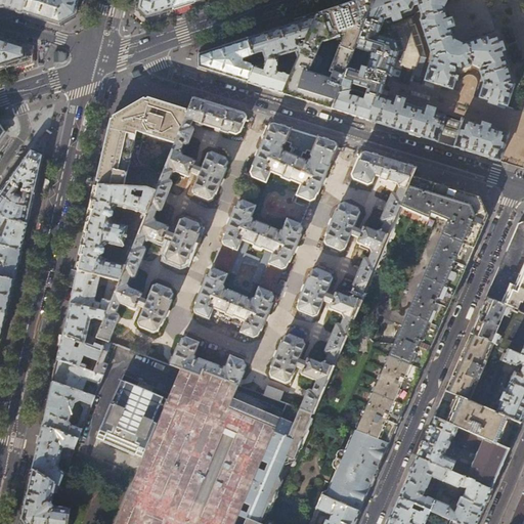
[(0,0),(0,6),(7,8),(24,13),(27,0),(0,0)]
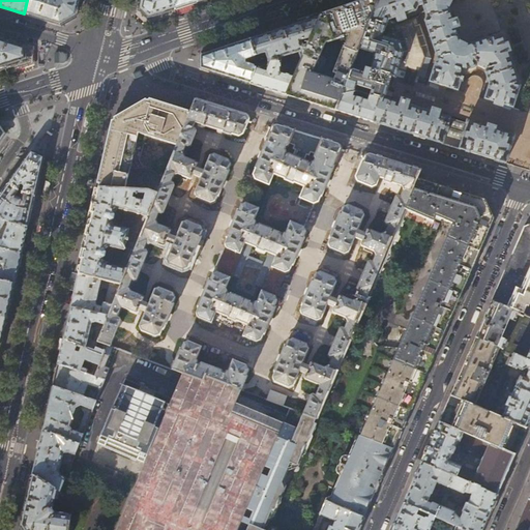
[(78,10),(80,0),(27,0),(24,13),(43,21),(60,26),(77,17),(77,15),(78,12),(78,10)]
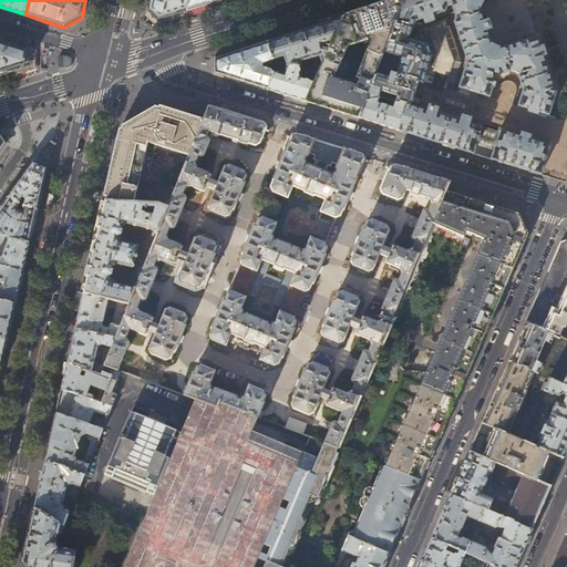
[(152,0),(150,10),(160,20),(177,14),(187,11),(192,0),(152,0)]
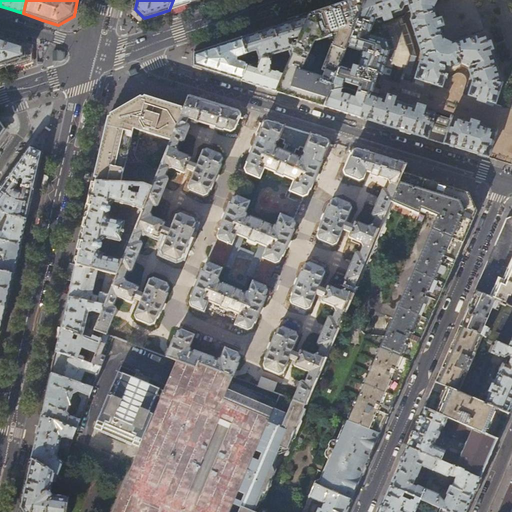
[(173,0),(169,10),(196,1),(198,0),(173,0)]
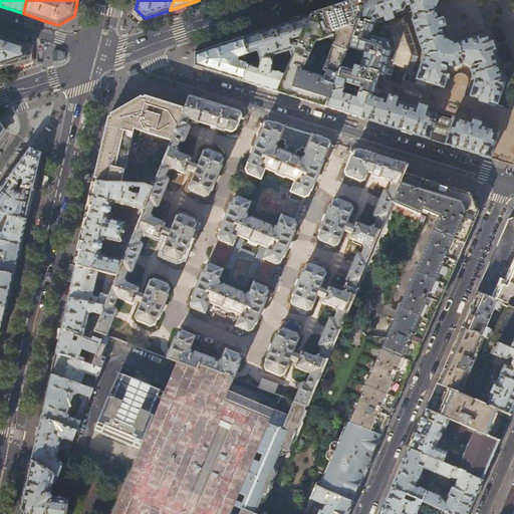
[(311,16),(301,39),(298,45),(291,61),(288,68),(277,92),(298,99),(325,107),(333,86),(343,61),(348,46),(365,0),(359,0),(322,12),(311,16)]
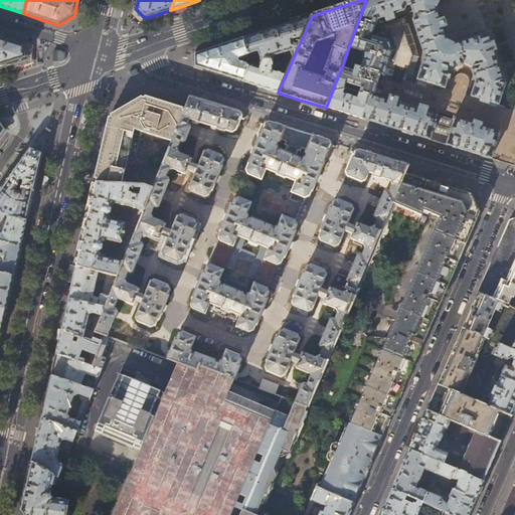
[(366,0),(349,46),(365,52),(362,64),(358,63),(357,66),(344,61),(334,87),(345,90),(347,84),(361,89),(359,94),(369,98),(362,119),(395,129),(492,159),(501,132),(482,126),(483,125),(482,124),(476,122),(475,123),(474,124),(456,118),(455,120),(427,112),(427,110),(427,109),(421,107),(419,108),(419,110),(398,104),(398,102),(397,99),(391,98),(389,99),(389,101),(374,96),(380,75),(384,76),(387,67),(398,71),(396,77),(401,79),(403,73),(414,75),(419,57),(406,16),(394,20),(393,15),(404,11),(406,6),(410,5),(415,18),(414,20),(426,57),(419,80),(446,89),(451,72),(462,66),(463,63),(473,66),(472,68),(477,80),(473,97),(481,99),(481,100),(482,102),(487,104),(489,103),(489,102),(498,105),(505,82),(495,53),(496,53),(496,51),(494,44),(493,44),(492,44),(489,34),(455,45),(449,42),(445,29),(447,28),(448,26),(446,21),(444,20),(442,21),(438,8),(441,1),(444,0),(366,0)]
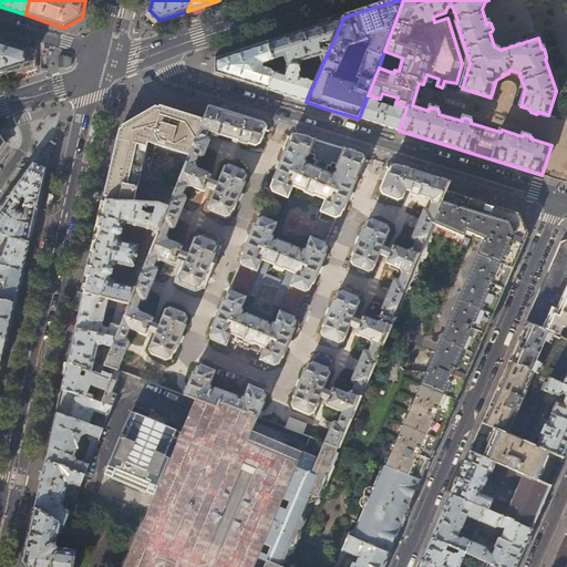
[(300,32),(270,42),(274,59),(275,61),(285,58),(288,68),(301,68),(300,63),(320,57),(322,64),(318,68),(321,68),(329,50),(325,52),(322,48),(325,45),(332,43),(343,18),(300,32)]
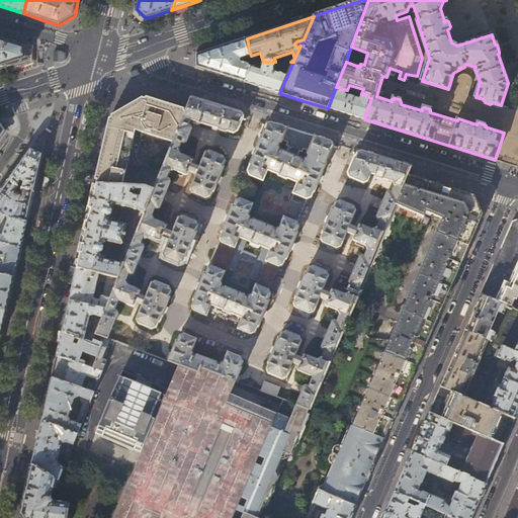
[(0,38),(0,37),(0,68),(8,65),(24,60),(27,60),(26,47),(0,38)]
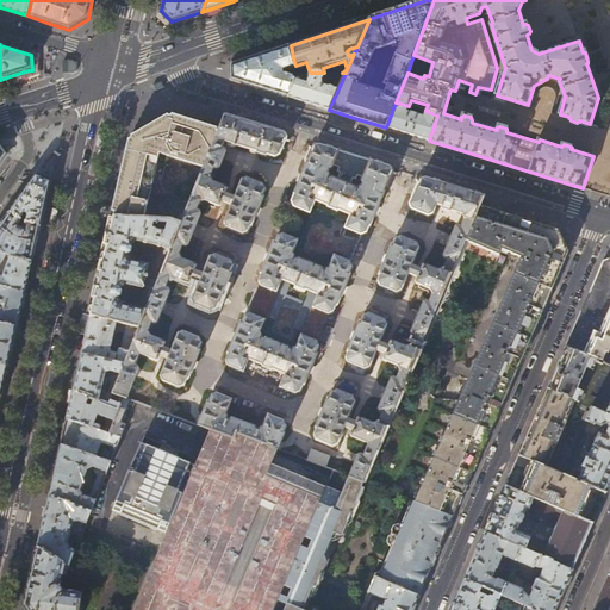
[(280,68),(294,63),(291,45),(263,54),(231,64),(231,80),(262,89),(288,98),(294,79),(281,74),(280,68)]
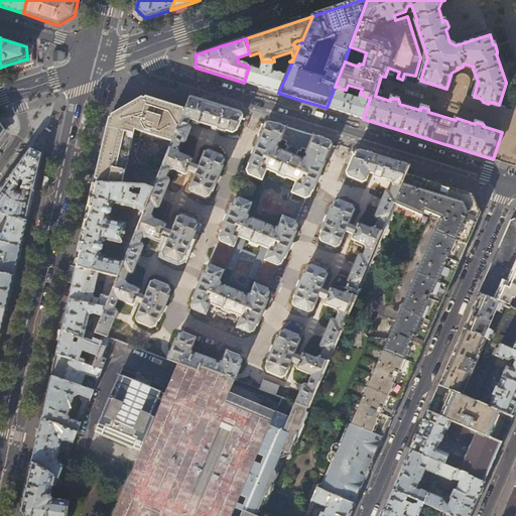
[(24,59),(8,65),(10,69),(25,63),(24,59)]
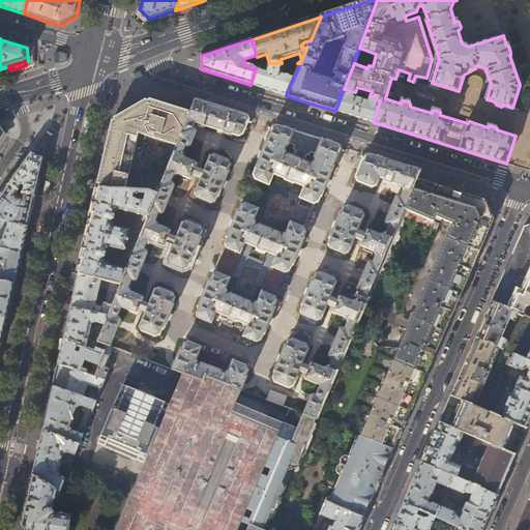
[(282,63),(269,63),(266,71),(256,68),(251,85),(266,90),(286,95),(297,70),(289,68),(287,75),(282,72),(282,63)]
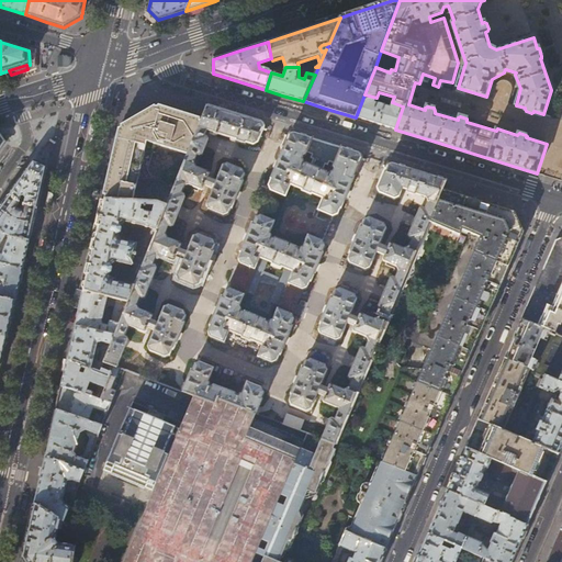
[(375,103),(377,98),(364,94),(356,117),(372,123),(395,130),(403,107),(392,102),(391,108),(375,103)]
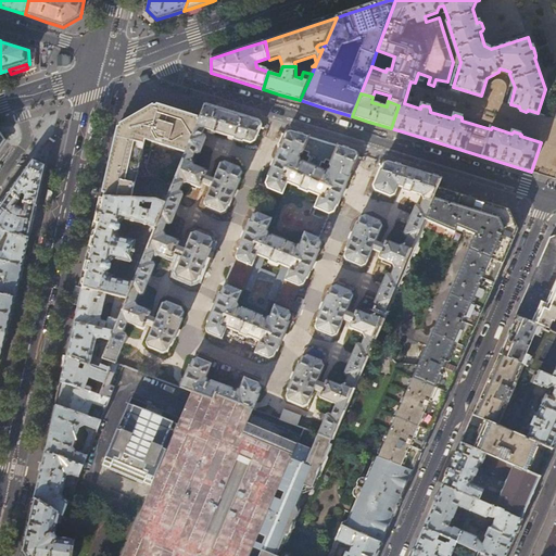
[(199,119),(186,152),(174,182),(165,203),(155,228),(134,281),(127,299),(114,331),(111,340),(103,358),(113,362),(115,363),(126,336),(125,333),(123,333),(127,321),(142,328),(146,327),(147,324),(153,326),(147,342),(149,346),(163,353),(167,351),(171,345),(172,345),(182,318),(181,318),(184,312),(181,307),(167,302),(163,303),(156,319),(150,316),(151,313),(150,311),(138,306),(135,302),(138,294),(141,295),(143,294),(154,265),(153,263),(151,262),(153,255),(158,253),(171,258),(173,258),(174,254),(181,257),(175,273),(177,276),(192,282),(197,281),(199,275),(200,276),(211,249),(210,248),(213,242),(211,238),(197,232),(191,234),(185,250),(177,247),(178,243),(178,241),(165,237),(163,231),(166,224),(169,226),(171,225),(182,196),(182,193),(179,192),(181,185),(187,184),(200,188),(201,188),(202,184),(211,187),(204,202),(206,206),(220,213),(225,211),(227,205),(229,205),(240,178),(239,178),(241,172),(239,168),(225,162),(220,164),(214,179),(205,176),(206,173),(206,171),(194,166),(192,161),(196,152),(198,153),(200,150),(205,138),(204,135),(202,135),(204,128),(235,138),(235,139),(242,141),(243,140),(250,142),(254,141),(260,127),(260,126),(260,125),(260,123),(258,122),(205,104),(199,119)]
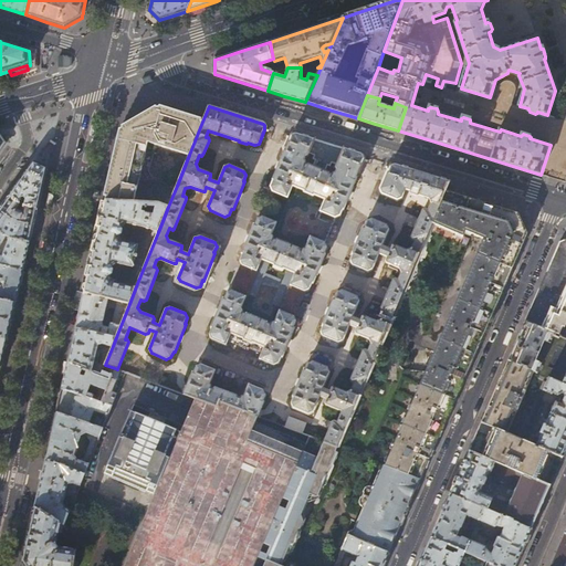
[(157,146),(189,155),(202,122),(188,117),(164,109),(158,108),(122,129),(116,155),(105,201),(159,202),(168,207),(177,186),(154,178),(149,170),(157,146)]
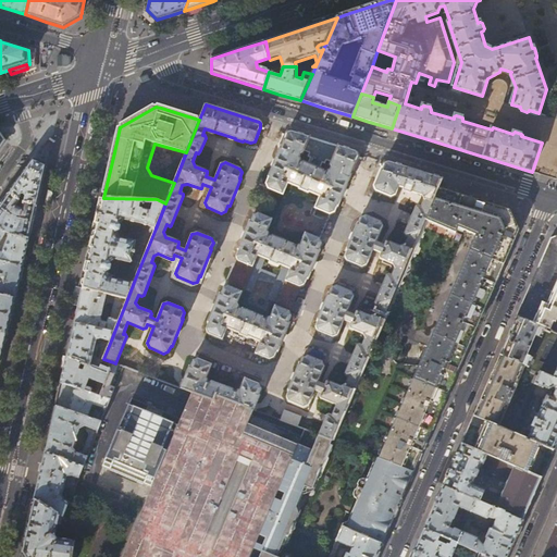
[(327,143),(292,132),(291,132),(289,131),(288,132),(287,133),(286,134),(285,135),(284,139),(282,138),(279,144),(281,147),(269,176),(270,177),(268,183),(269,187),(283,194),(288,182),(300,187),(300,188),(308,192),(309,190),(321,196),(317,208),(331,213),(334,212),(337,206),(353,170),(354,171),(356,170),(358,163),(356,162),(358,158),(358,157),(358,155),(358,153),(356,151),(327,143)]
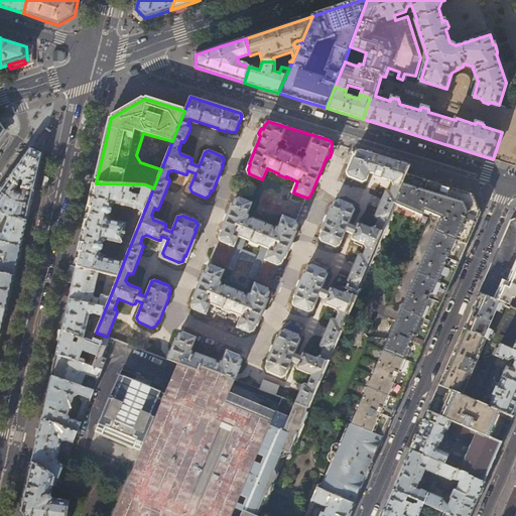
[(209,136),(208,147),(228,150),(229,139),(209,136)]
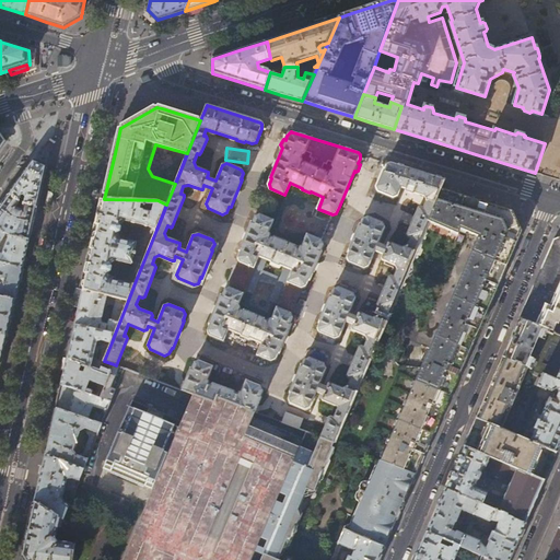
[(20,181),(10,195),(21,203),(37,207),(42,185),(45,172),(46,167),(33,161),(20,181)]
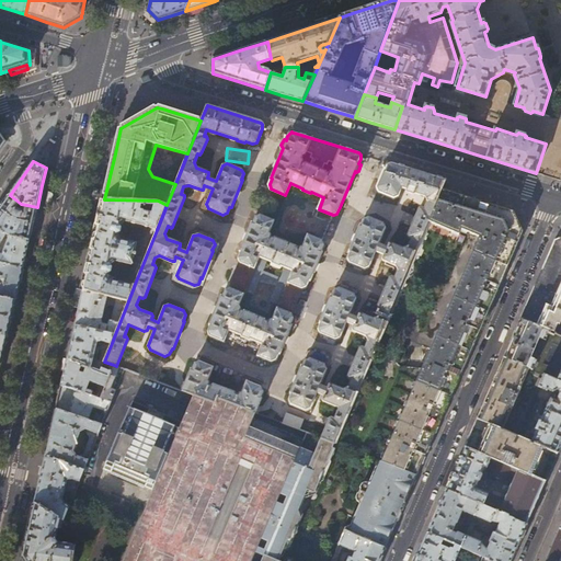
[(334,444),(428,222),(442,190),(446,180),(418,171),(388,162),(386,167),(378,187),(381,192),(396,198),(400,196),(403,186),(409,189),(408,191),(409,192),(415,194),(418,193),(425,196),(428,201),(425,207),(423,206),(420,207),(409,235),(409,237),(412,238),(409,247),(404,248),(391,242),(390,243),(388,247),(380,243),(386,227),(385,224),(370,217),(366,219),(363,225),(363,224),(351,252),(352,252),(350,258),(351,262),(366,268),(370,266),(377,251),(385,254),(384,258),(384,260),(397,265),(398,270),(395,277),(392,276),(390,277),(378,305),(379,308),(381,309),(378,317),(374,319),(362,313),(359,313),(358,318),(351,315),(357,298),(355,294),(341,288),(335,289),(333,295),(321,322),(322,323),(320,328),(321,333),(336,339),(341,338),(347,321),(355,324),(354,329),(354,331),(366,335),(368,341),(365,348),(364,347),(361,348),(348,377),(348,378),(352,380),(348,388),(345,389),(332,384),(330,385),(328,388),(321,385),(328,369),(325,365),(312,358),(307,361),(305,366),(304,366),(293,393),(294,393),(290,400),(293,404),(307,411),(311,409),(318,392),(324,396),(323,399),(325,401),(340,408),(335,419),(333,418),(330,419),(322,438),(334,444)]
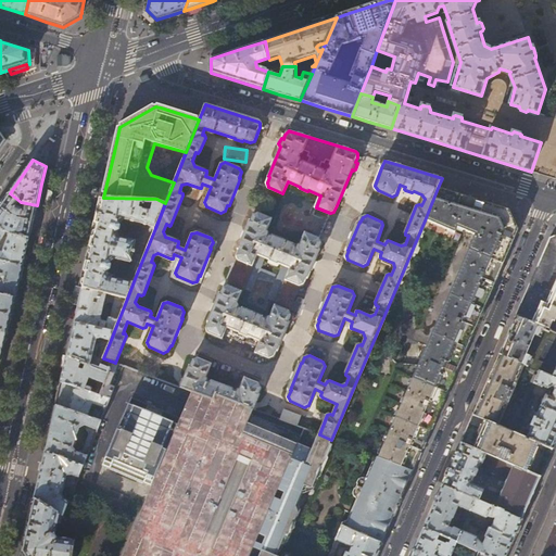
[(438,188),(425,220),(455,232),(457,227),(475,236),(413,379),(446,393),(453,378),(467,346),(480,316),(496,279),(509,249),(518,230),(509,210),(470,198),(438,188)]
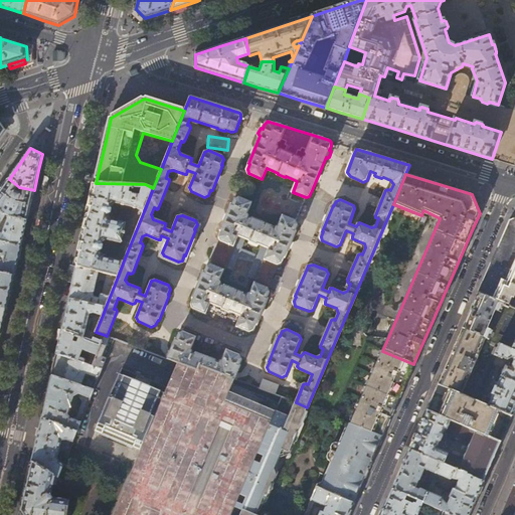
[(30,206),(34,190),(19,187),(9,179),(0,191),(0,210),(4,214),(7,209),(12,211),(10,217),(27,221),(30,206)]
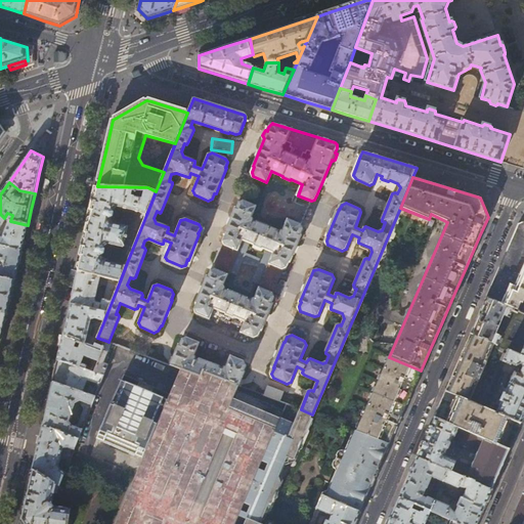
[(117,207),(138,211),(146,215),(156,191),(147,187),(97,186),(93,204),(88,227),(78,271),(120,281),(126,265),(104,261),(100,256),(103,254),(104,250),(103,246),(107,244),(123,248),(125,238),(127,238),(127,236),(126,236),(128,227),(112,223),(110,219),(113,217),(114,212),(112,209),(117,207)]
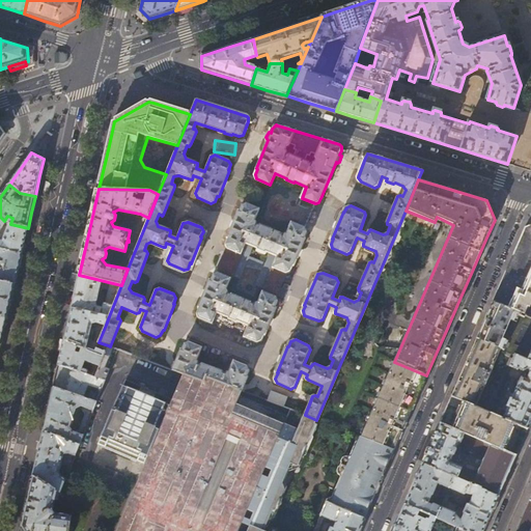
[(259,225),(257,224),(257,222),(256,221),(255,221),(260,210),(247,203),(242,205),(240,211),(239,211),(227,239),(228,240),(226,245),(228,248),(219,270),(232,275),(246,243),(258,248),(257,249),(266,253),(266,252),(277,256),(263,288),(277,294),(285,273),(289,271),(292,266),(304,238),(306,231),(305,228),(291,222),(286,233),(285,233),(284,234),(283,235),(280,234),(280,232),(260,225),(259,225)]
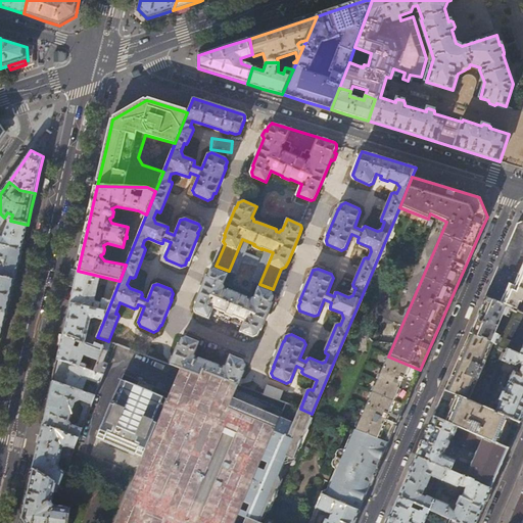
[(0,228),(5,219),(4,218),(0,214),(0,245),(21,250),(24,242),(25,236),(28,225),(10,221),(9,220),(2,238),(0,236),(0,228)]
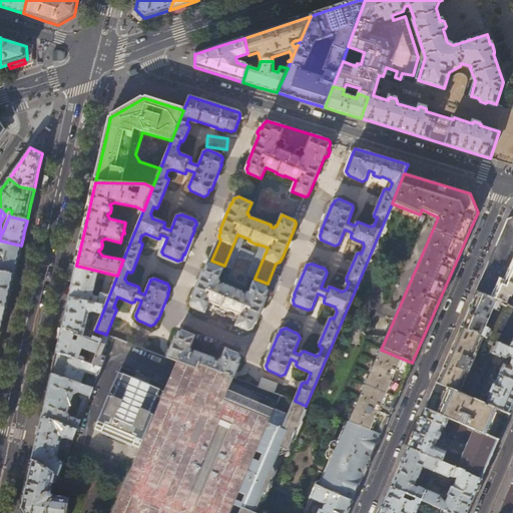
[(476,292),(506,305),(509,297),(511,298),(512,294),(512,216),(507,219),(476,292)]
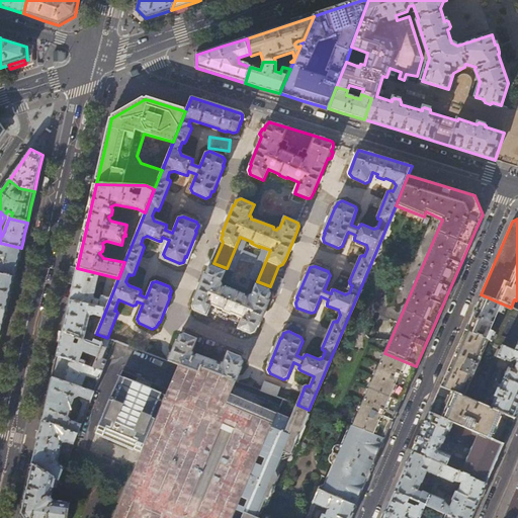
[(17,263),(21,248),(0,243),(0,273),(14,278),(17,263)]
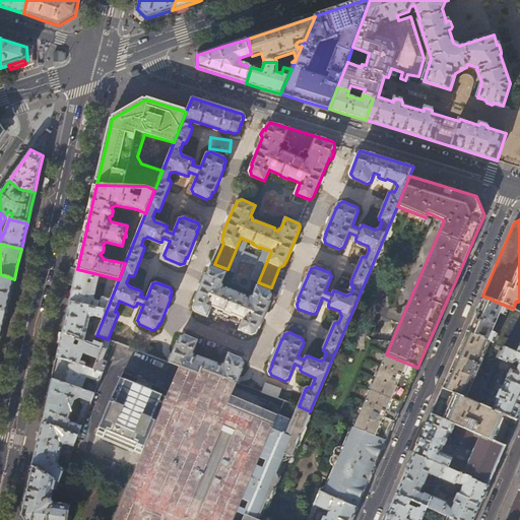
[(225,287),(223,287),(223,286),(223,284),(222,284),(221,283),(226,272),(213,266),(209,269),(207,274),(206,274),(195,302),(196,302),(194,308),(195,312),(208,317),(213,306),(224,311),(224,312),(233,315),(233,314),(244,319),(239,329),(252,335),(256,333),(258,327),(259,327),(270,301),(269,300),(272,295),(270,290),(257,285),(253,297),(252,297),(251,297),(250,298),(247,297),(246,296),(228,287),(225,287)]
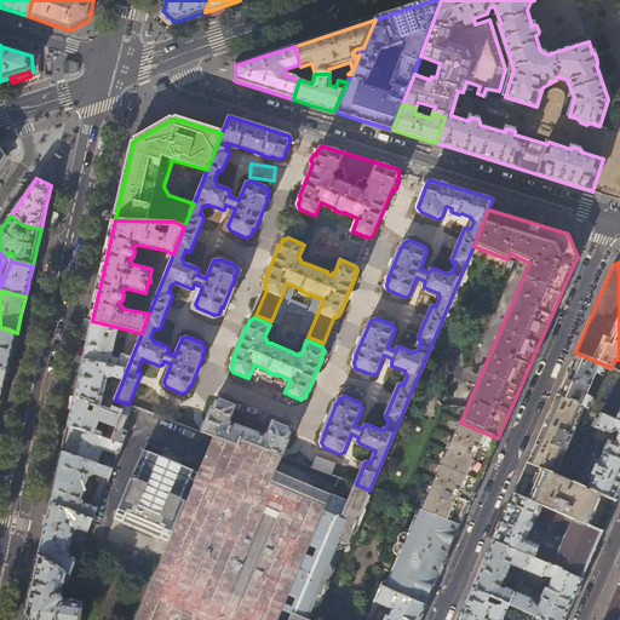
[(84,360),(127,369),(142,333),(92,321),(87,343),(84,360)]
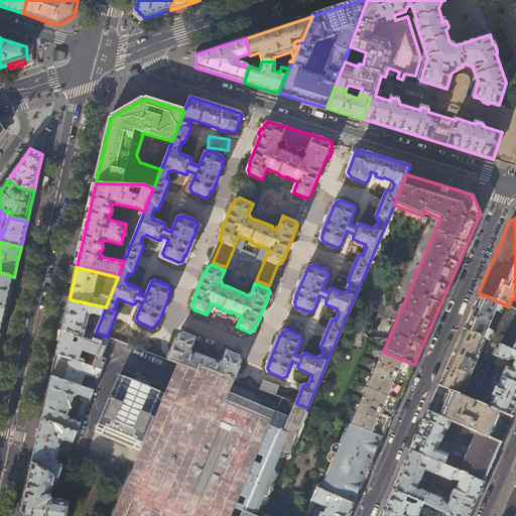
[(11,288),(14,277),(0,272),(0,306),(7,308),(11,288)]
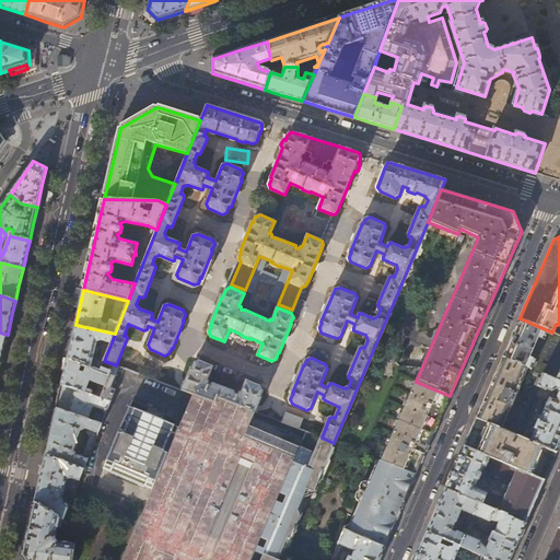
[(559,335),(552,333),(520,318),(511,339),(503,358),(528,369),(543,375),(556,381),(559,370),(559,335)]
